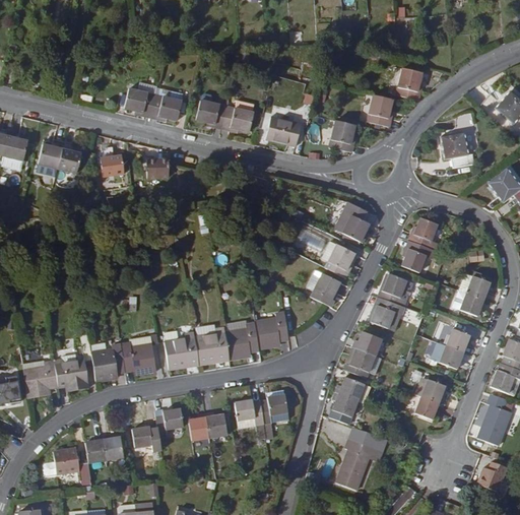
[(413,90),(410,90),(411,82),(414,71),(395,66),(389,92),(411,98),(413,90)]
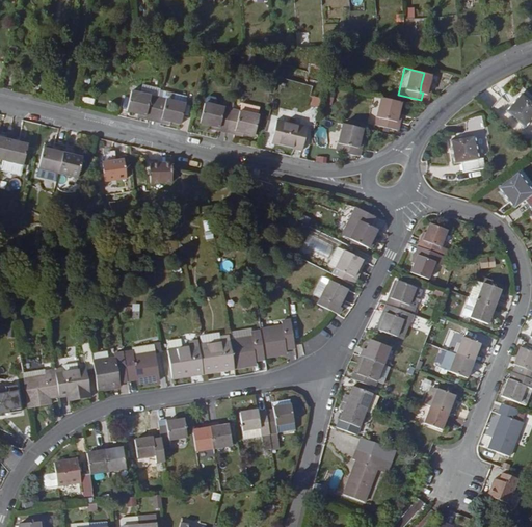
[(142,84),(140,93),(158,97),(160,88),(142,84)]
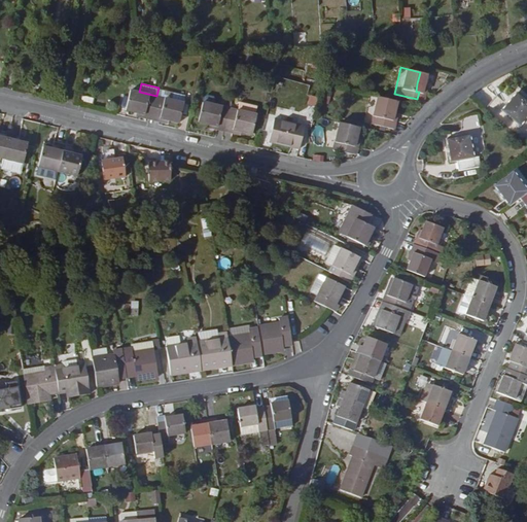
[(159,88),(156,96),(184,103),(186,94),(159,88)]
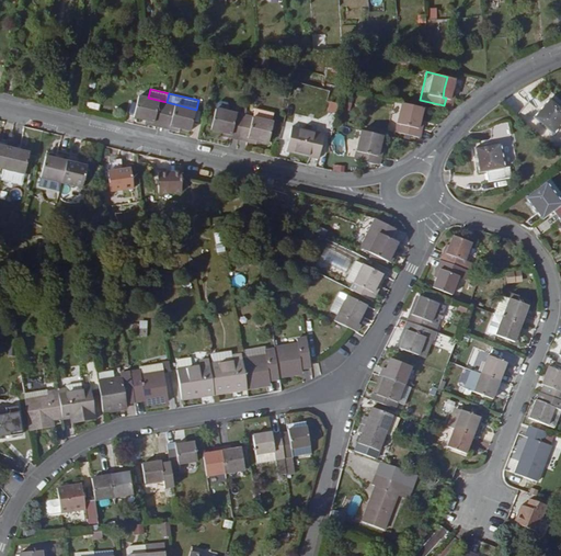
[(135,116),(145,120),(155,122),(153,124),(162,126),(167,102),(148,98),(139,95),(135,116)]
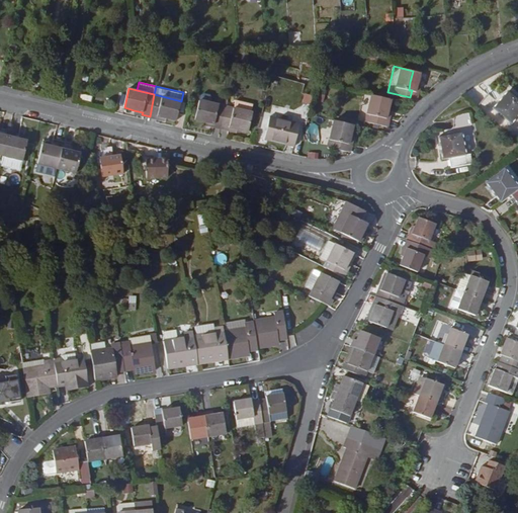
[(498,100),(487,92),(477,105),(487,114),(494,106),(510,120),(517,110),(517,98),(507,89),(498,100)]
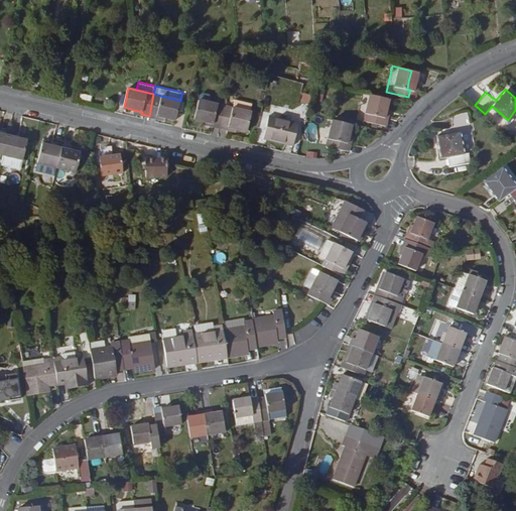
[(360,119),(381,124),(383,117),(380,117),(382,109),(385,97),(366,93),(360,119)]
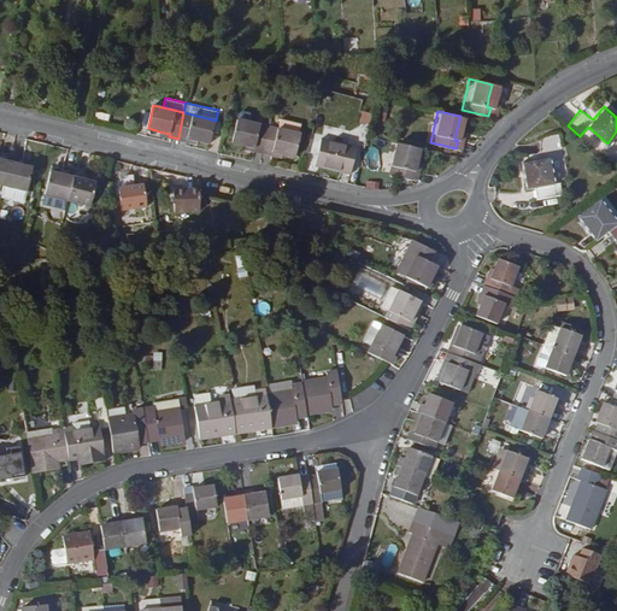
[(198,140),(211,142),(216,121),(183,112),(178,139),(188,141),(188,137),(198,140)]
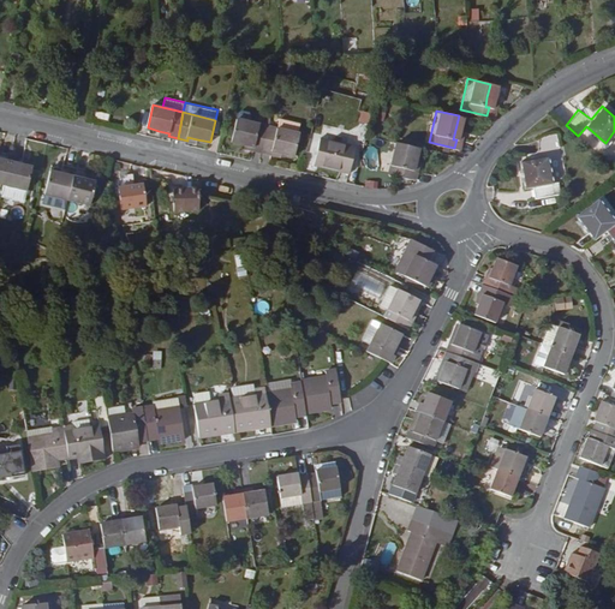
[(358,129),(370,131),(371,119),(360,117),(358,129)]
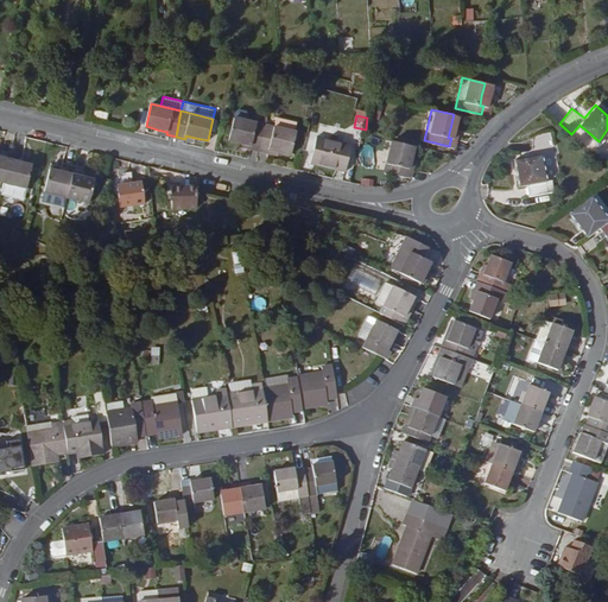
[(251,145),(249,147),(259,150),(265,124),(234,116),(229,139),(241,143),(251,145)]
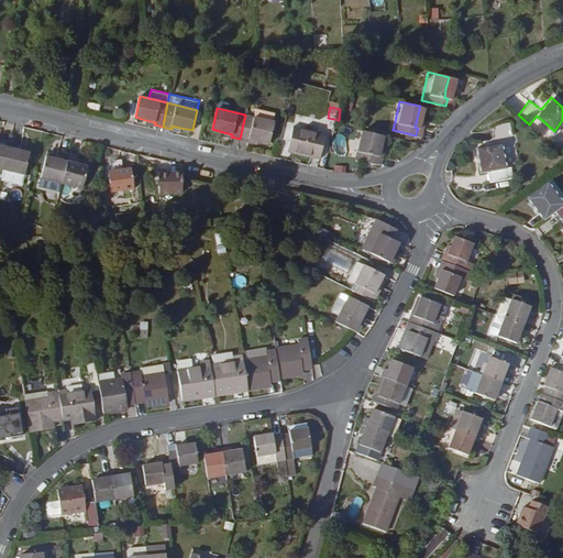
[(254,117),(273,121),(274,112),(255,109),(254,117)]
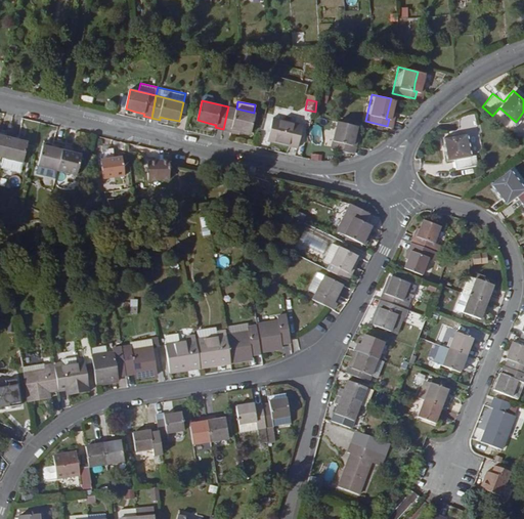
[(223,129),(232,131),(233,128),(241,130),(251,132),(255,113),(254,113),(236,109),(228,106),(223,129)]
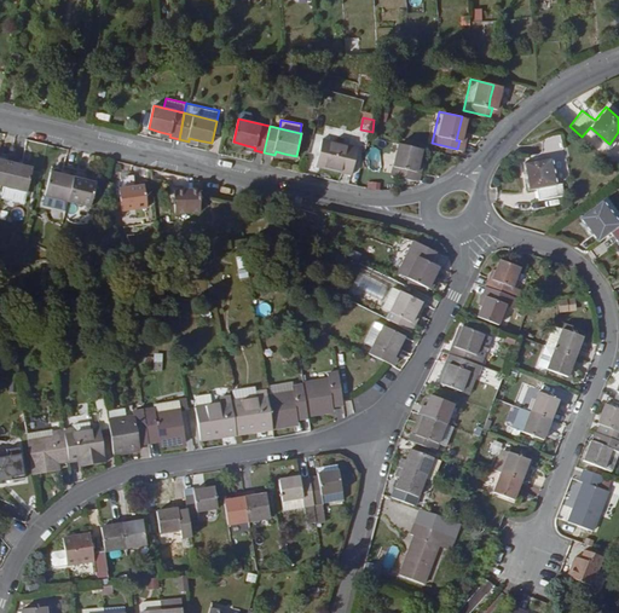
[(351,173),(357,146),(322,138),(316,165),(351,173)]
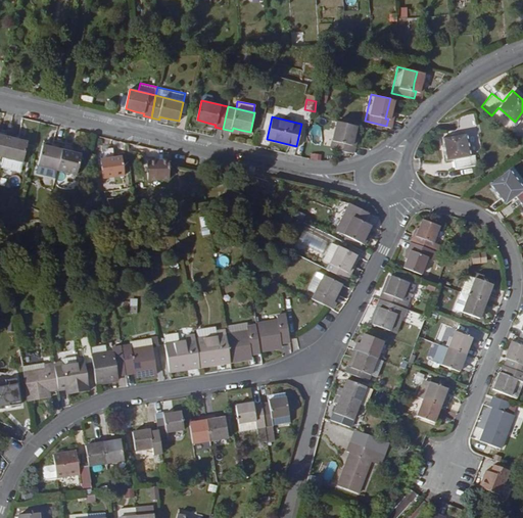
[(331,147),(352,152),(354,145),(351,144),(353,137),(355,126),(336,121),(331,147)]
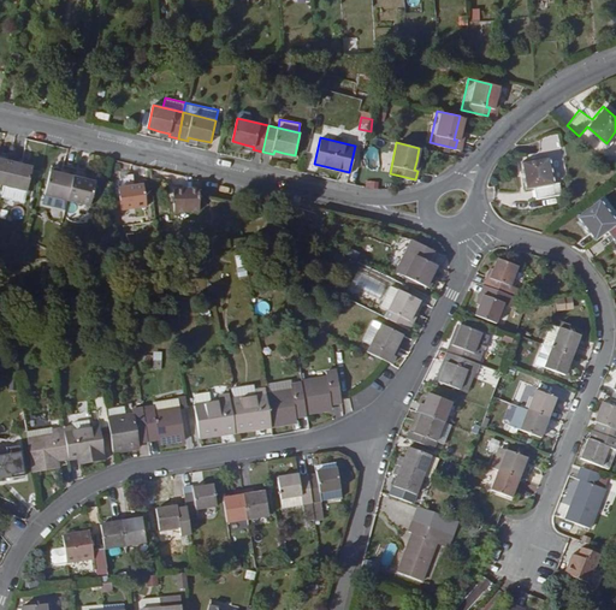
[(1,160),(0,160),(0,184),(5,185),(11,163),(12,157),(3,155),(1,157),(1,160)]
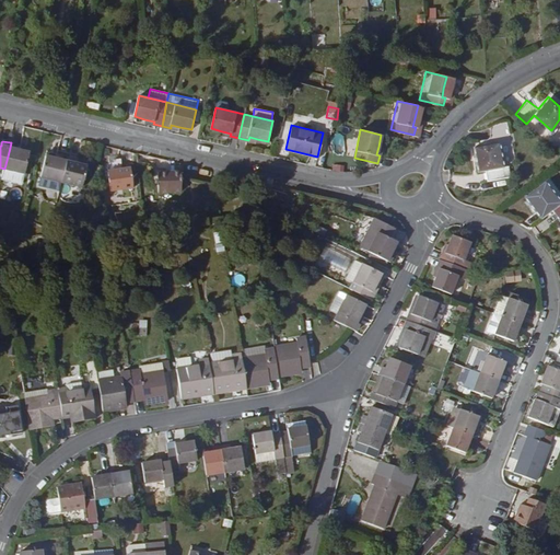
[(512,174),(510,164),(503,166),(498,141),(475,146),(479,170),(487,169),(488,180),(512,174)]
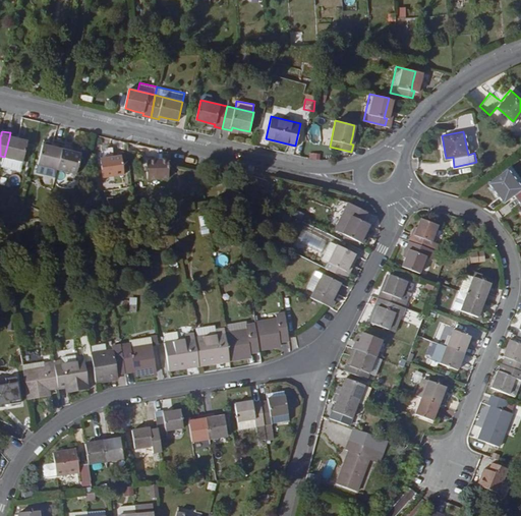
[(319,132),(311,134),(313,148),(321,147),(319,132)]
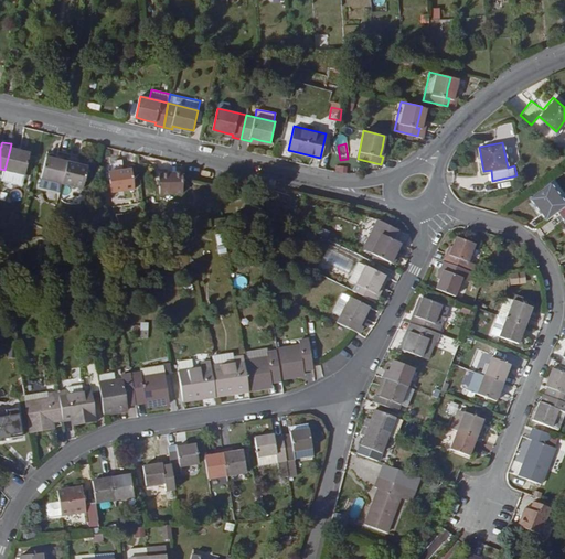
[(10,149),(4,170),(25,175),(30,154),(20,152),(10,149)]
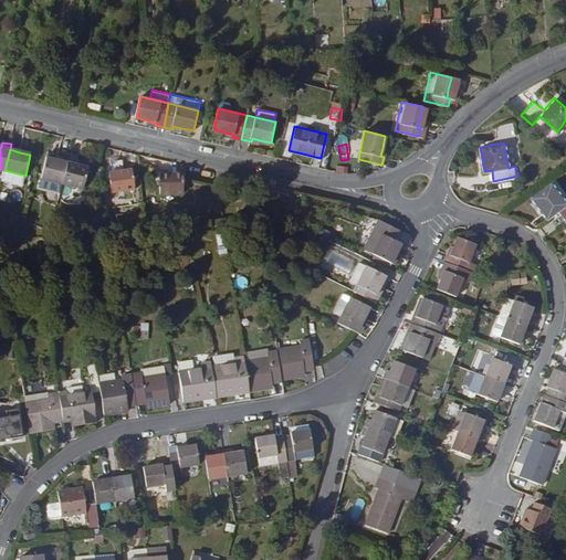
[(58,161),(46,158),(42,179),(63,185),(70,154),(60,151),(59,157),(58,161)]
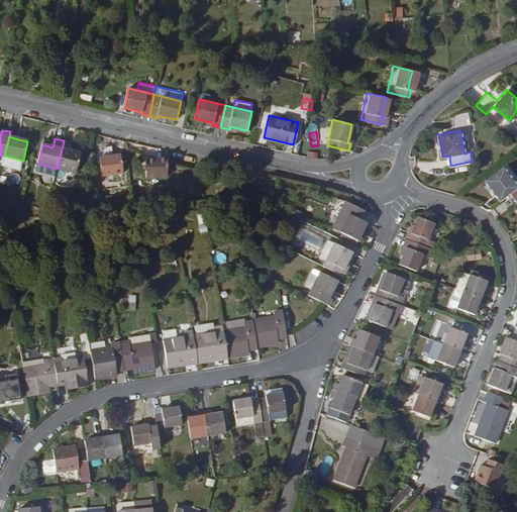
[(58,169),(77,173),(81,154),(72,151),(73,148),(74,143),(64,140),(58,169)]
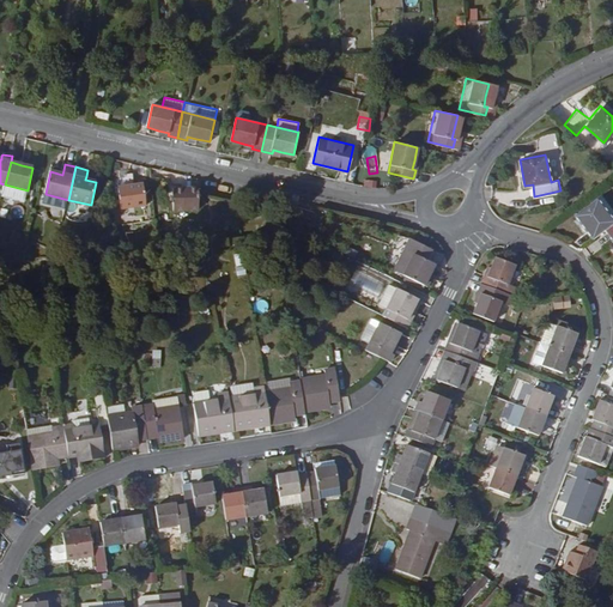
[(149,205),(146,183),(121,187),(123,208),(149,205)]
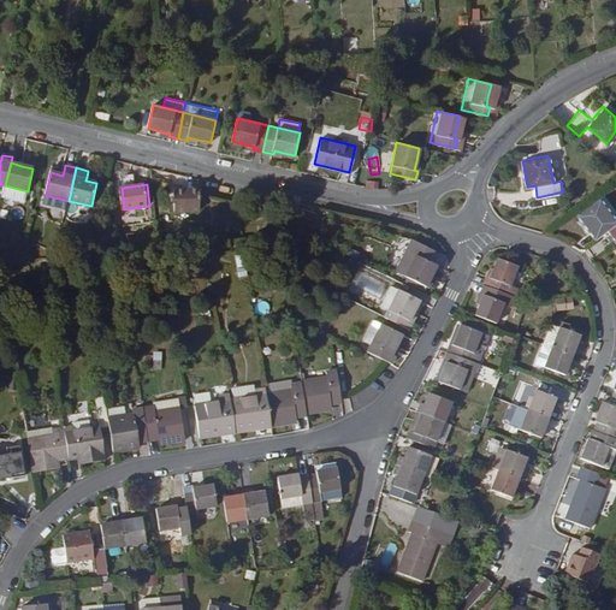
[(24,202),(28,191),(5,185),(3,197),(24,202)]
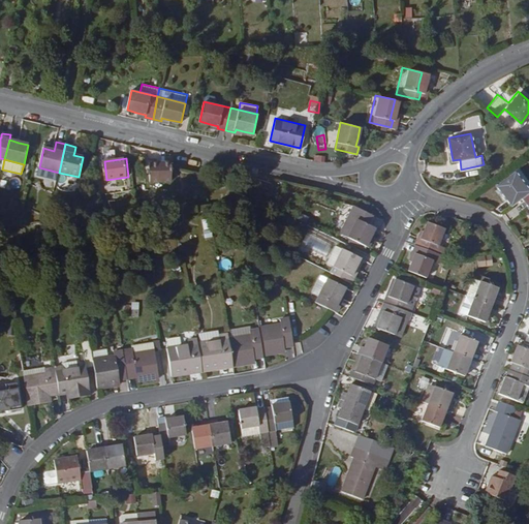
[(149,165),(152,184),(174,181),(172,165),(170,162),(149,165)]
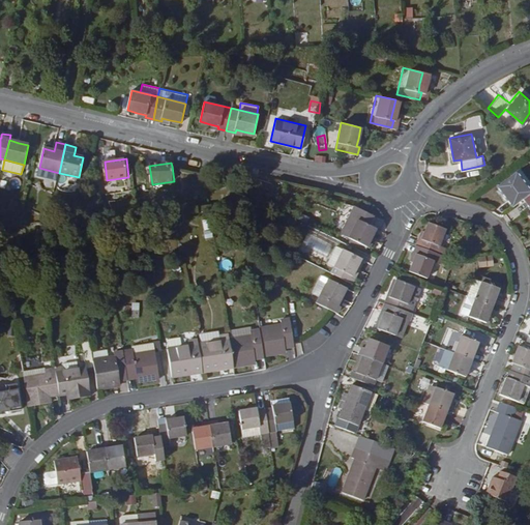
[(523,197),(529,191),(529,190),(516,171),(497,184),(511,205),(523,197)]
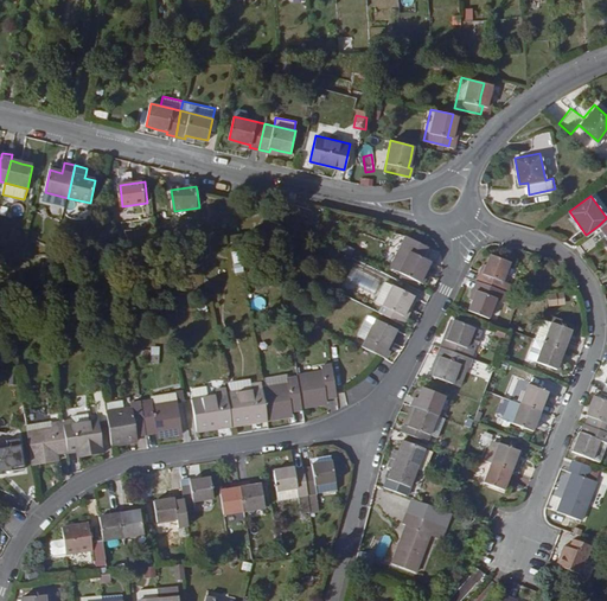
[(406,236),(401,247),(409,251),(400,272),(401,273),(420,281),(423,274),(429,261),(422,257),(427,247),(406,236)]
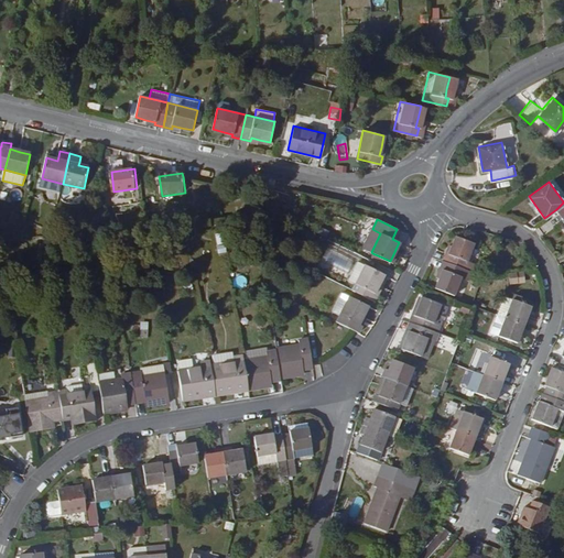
[(362,248),(371,252),(380,233),(372,229),(362,248)]
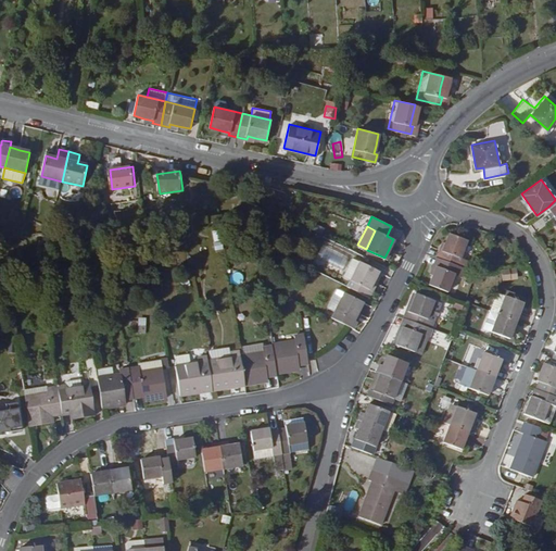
[(466,238),(449,232),(444,242),(442,249),(444,250),(442,258),(465,266),(467,259),(459,255),(466,238)]
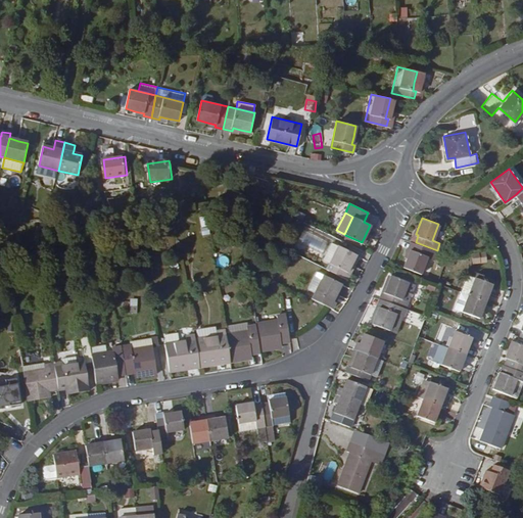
[(418,235),(416,234),(418,228),(415,226),(410,240),(416,242),(418,235)]
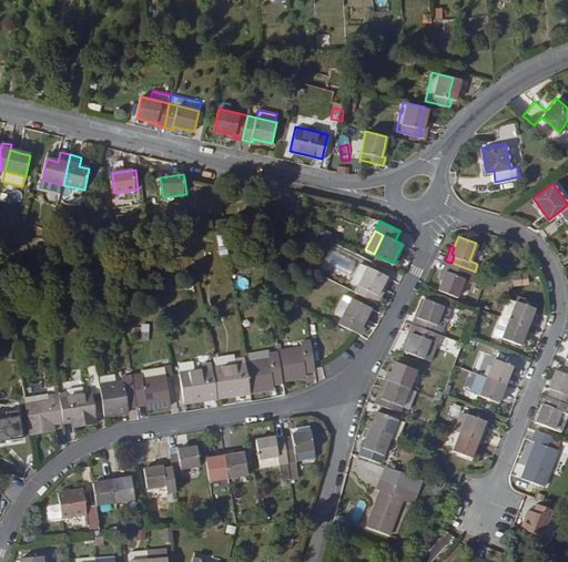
[(351,275),(357,262),(330,248),(323,262),(351,275)]
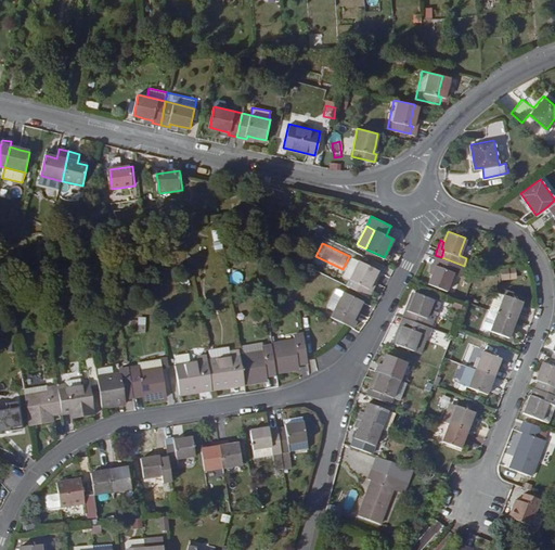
[(365,252),(383,260),(384,257),(366,250),(365,252)]
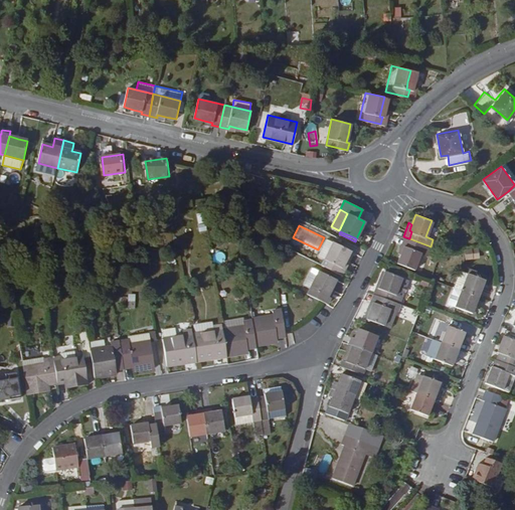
[(398,250),(401,251),(403,244),(406,245),(409,238),(403,236),(398,250)]
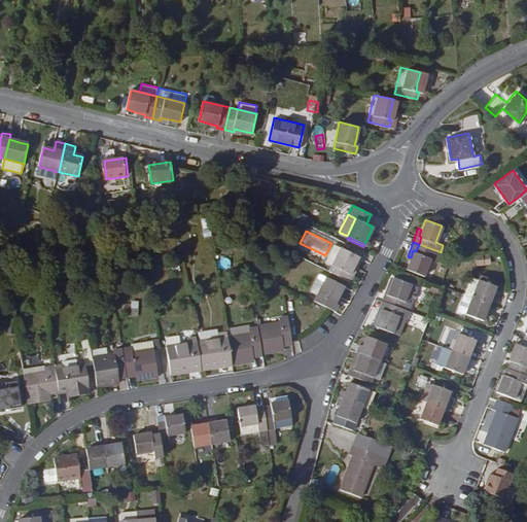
[(325,262),(331,265),(341,247),(335,244),(325,262)]
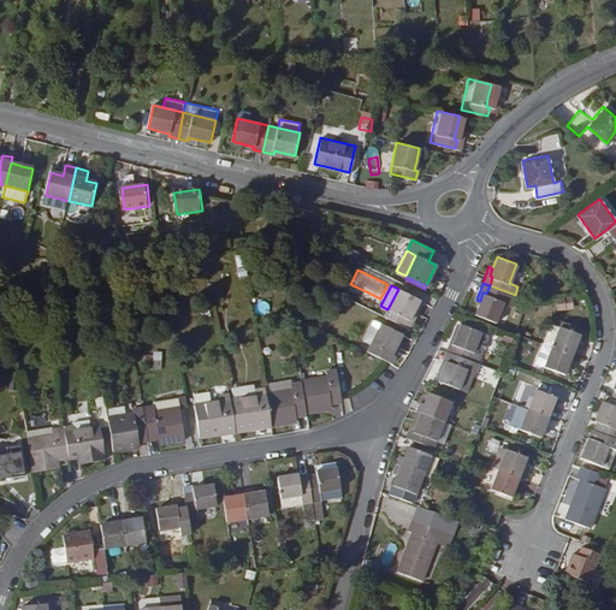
[(475,312),(496,320),(503,300),(511,303),(515,295),(490,285),(486,294),(483,292),(480,301),(475,312)]
